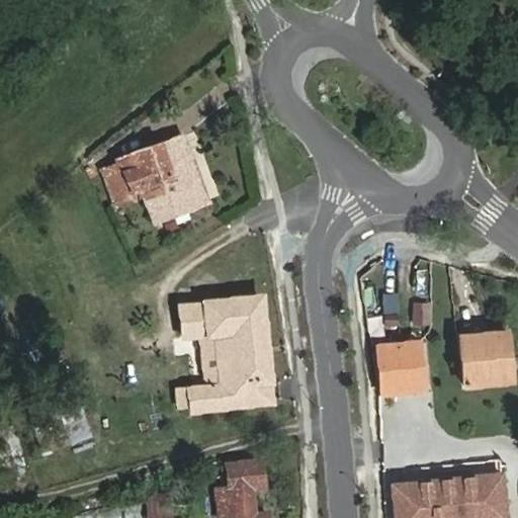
[(206,197),(191,160),(169,167),(160,143),(116,159),(117,162),(130,194),(160,183),(170,211),(206,197)]
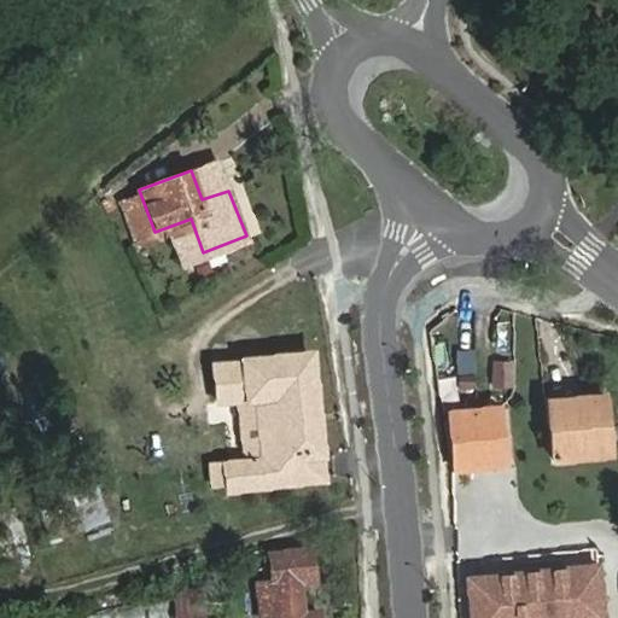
[(157,237),(155,232),(140,193),(122,202),(138,244),(157,237)]
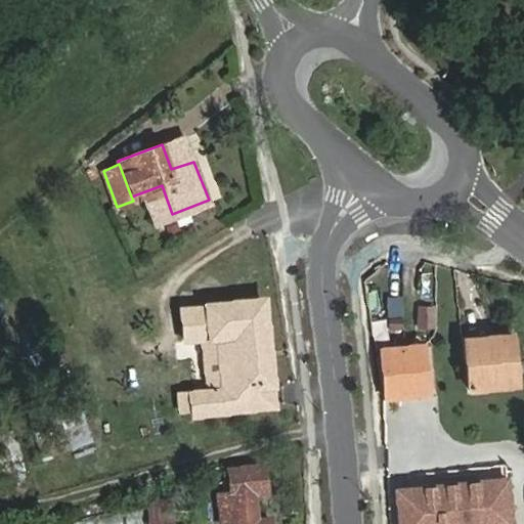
[(179,409),(192,410),(192,417),(275,406),(265,300),(182,308),(186,339),(218,337),(223,387),(191,391),(191,394),(179,394),(179,409)]
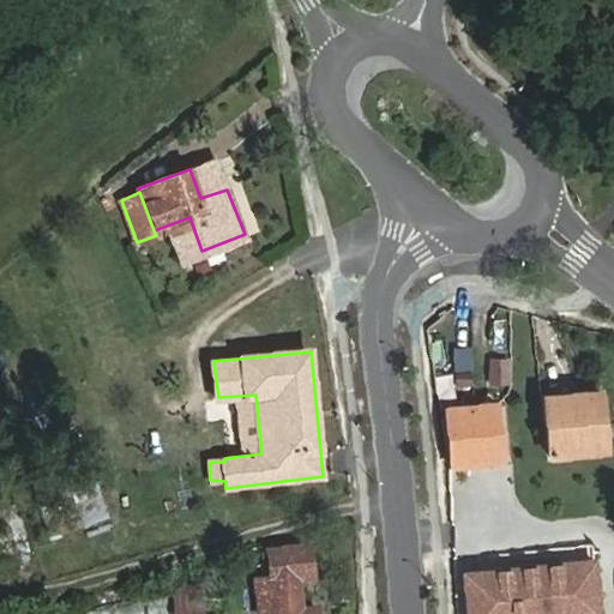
[(545,398),(551,457),(607,452),(601,392),(545,398)]
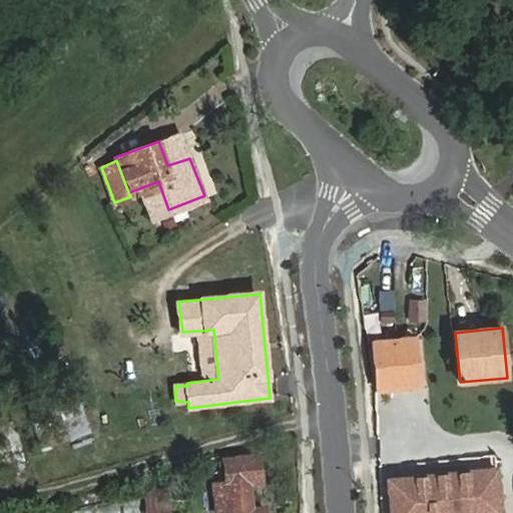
[(374,342),(379,390),(419,386),(415,338),(374,342)]
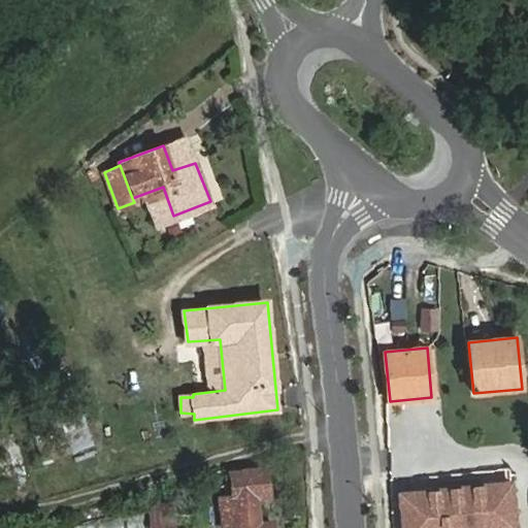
[(233,471),(236,495),(222,497),(226,527),(240,523),(240,527),(260,527),(258,496),(270,494),(267,467),(233,471)]
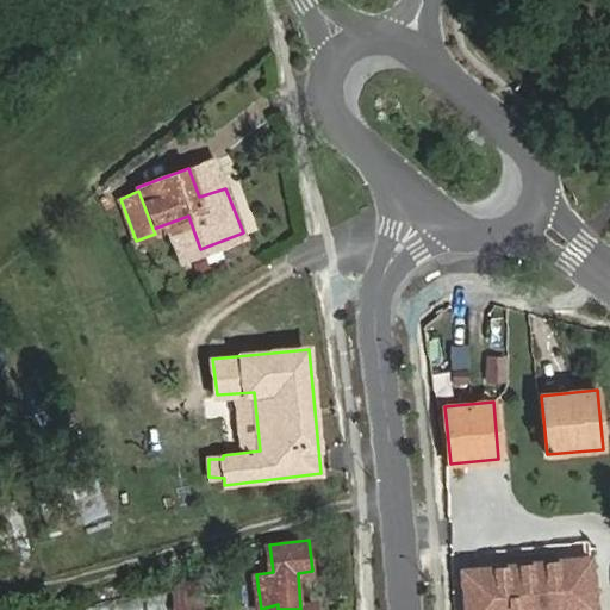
[(595,609),(589,558),(462,571),(466,609),(595,609)]
